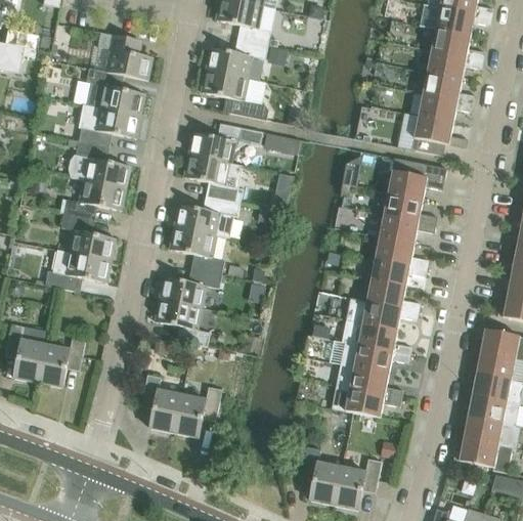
[(245,26),(242,39),(267,44),(270,31),(257,28),(262,6),(234,0),(219,0),(216,19),(245,26)]
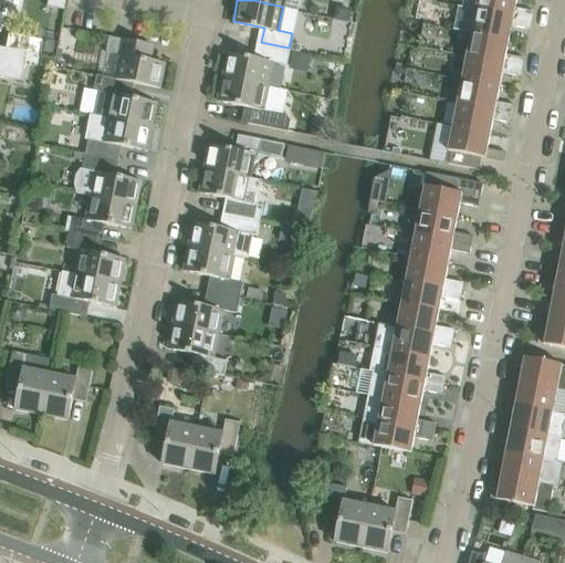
[(514,6),(515,0),(462,0),(461,4),(531,18),(533,9),(514,6)]
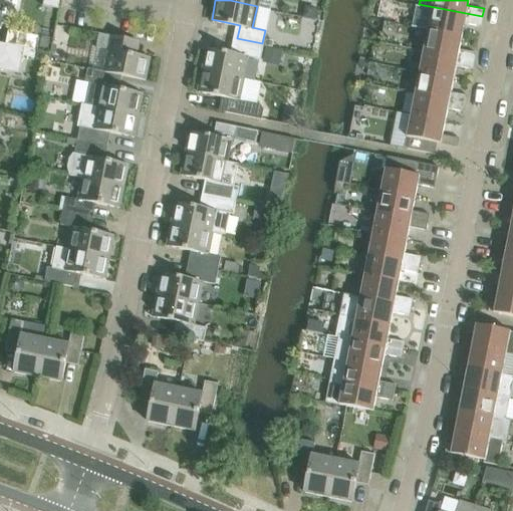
[(412,24),(427,27),(461,34),(464,21),(480,24),(482,16),(419,4),(416,3),(412,24)]
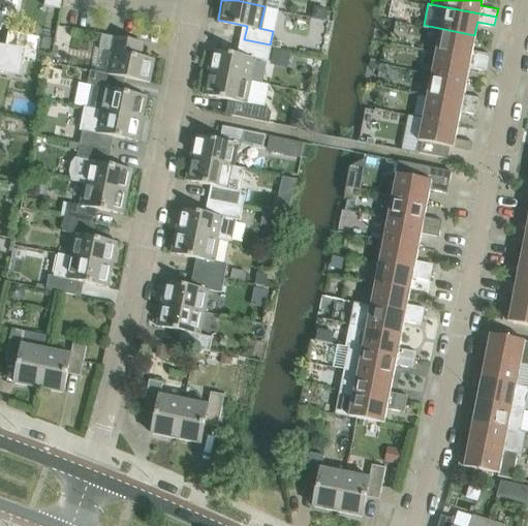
[(439,28),(434,51),(488,61),(489,53),(472,49),(474,35),(439,28)]
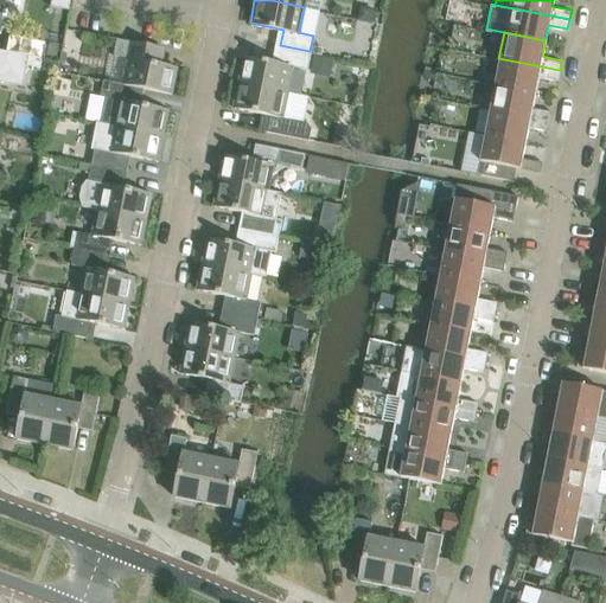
[(40,56),(44,39),(8,33),(6,49),(29,53),(31,55),(40,56)]
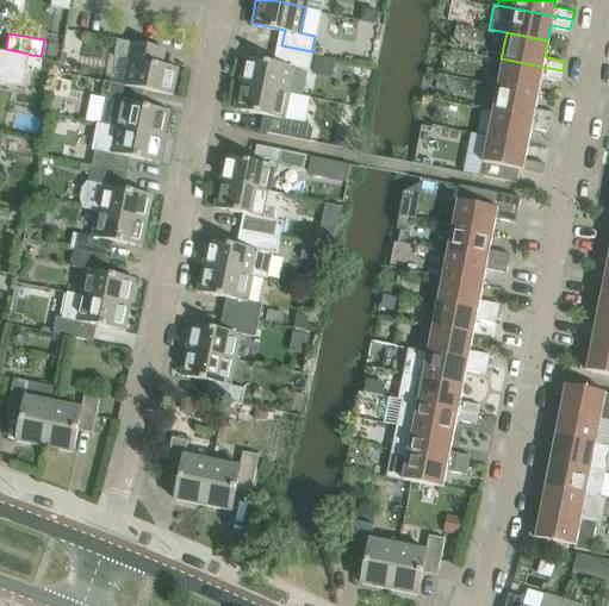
[(117,37),(113,54),(128,56),(123,82),(137,86),(143,87),(172,93),(176,66),(161,62),(165,47),(145,43),(117,37)]
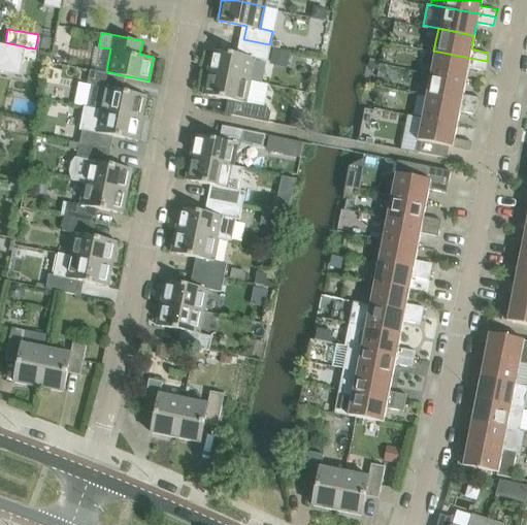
[(269,44),(243,39),(241,54),(211,47),(207,70),(249,78),(254,56),(266,59),(269,44)]
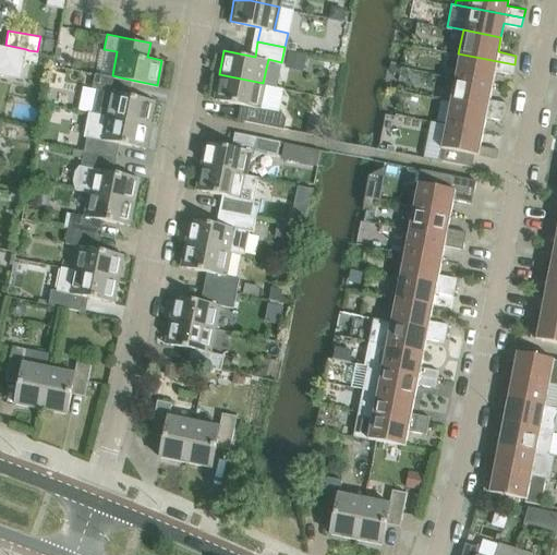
[(0,74),(12,73),(20,68),(25,58),(26,49),(5,45),(0,44),(0,74)]
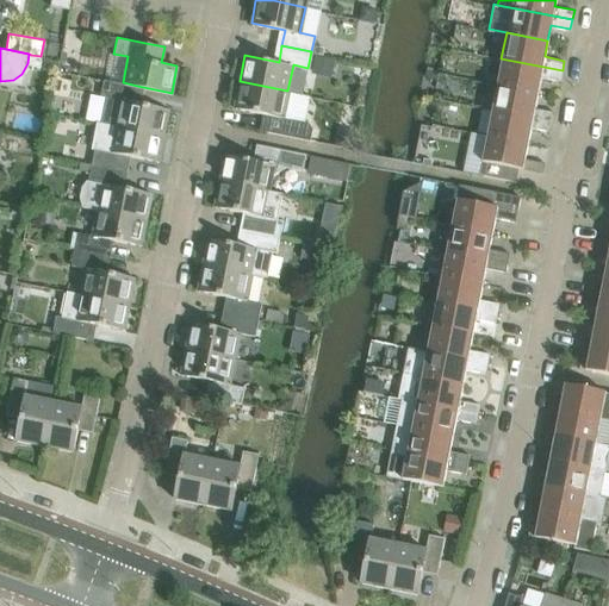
[(315,54),(312,69),(331,73),(334,57),(315,54)]
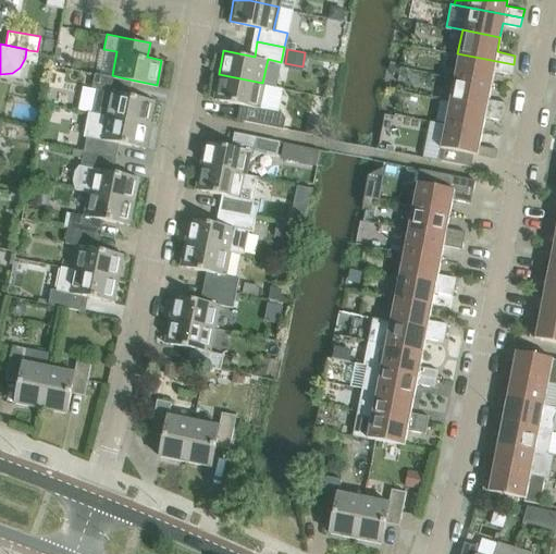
[(28,50),(27,59),(35,60),(37,51),(28,50)]
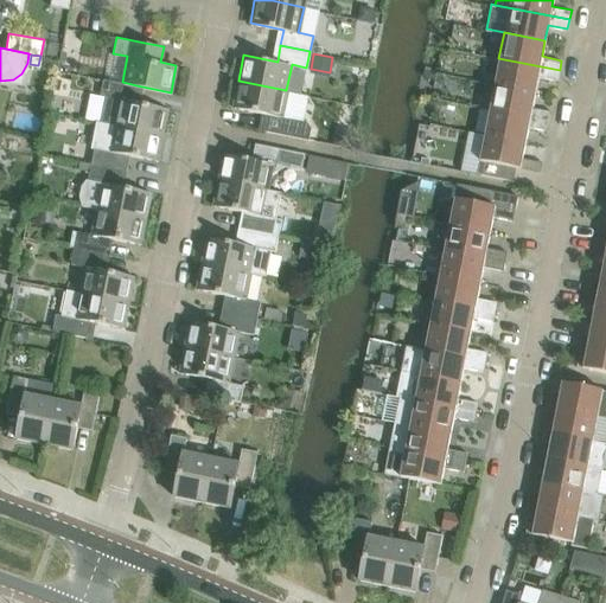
[(498,58),(493,83),(535,91),(538,75),(557,79),(560,70),(498,58)]
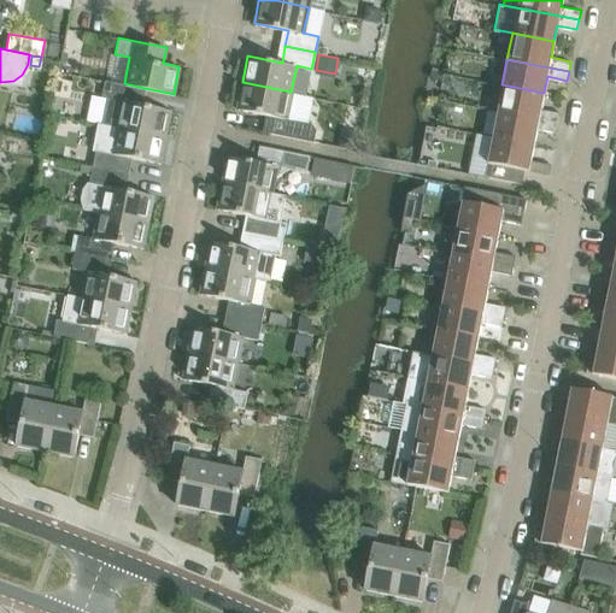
[(104,80),(101,96),(107,98),(101,123),(116,125),(165,136),(170,110),(141,104),(135,102),(139,87),(124,83),(110,81),(104,80)]
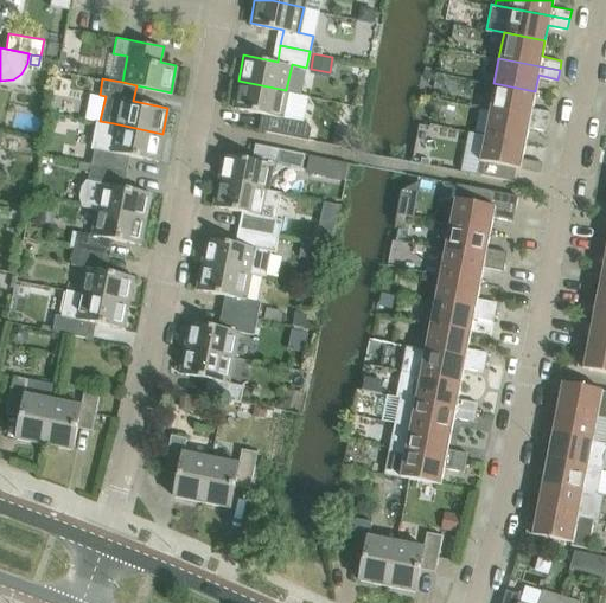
[(281,116),(286,90),(238,81),(233,107),(267,113),(263,129),(308,139),(311,127),(307,121),(297,119),(281,116)]
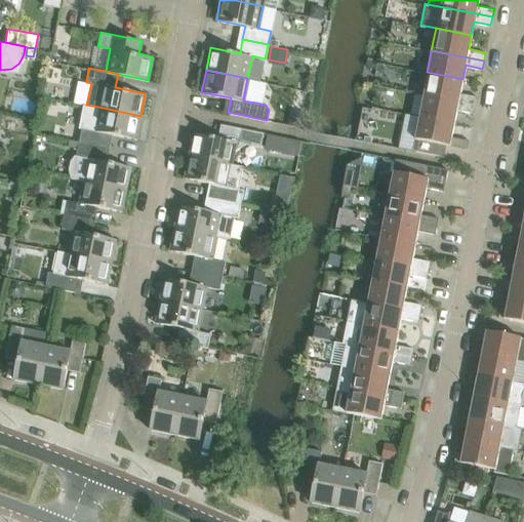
[(420,71),(416,92),(422,93),(475,104),(477,95),(459,92),(462,79),(427,72),(420,71)]
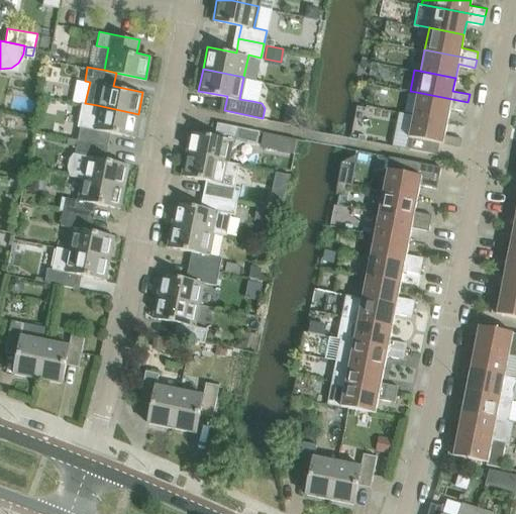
[(416,92),(412,113),(447,120),(449,107),(467,110),(468,102),(416,92)]
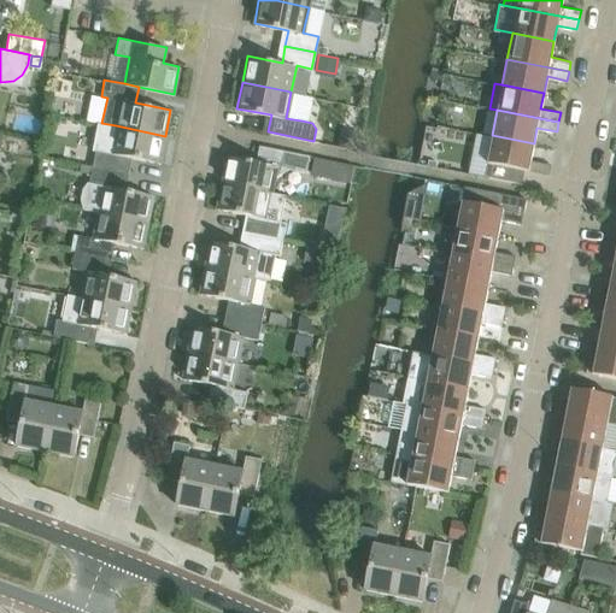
[(95,148),(92,165),(122,171),(124,155),(159,163),(165,136),(116,125),(110,152),(95,148)]
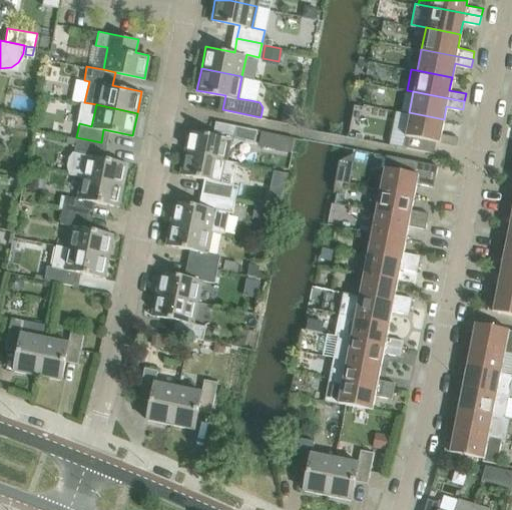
[(269,108),(267,117),(275,119),(277,110),(269,108)]
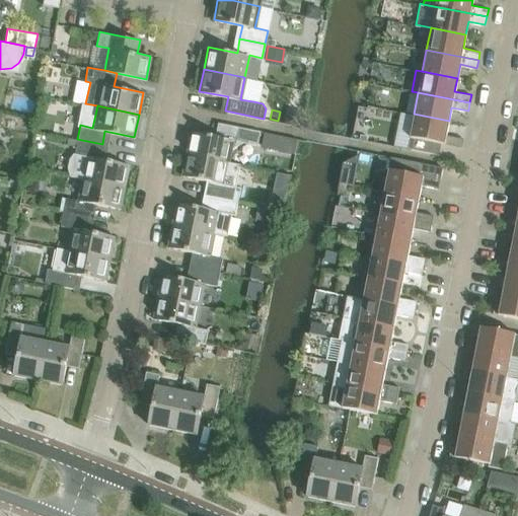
[(438,153),(441,142),(461,146),(463,137),(446,134),(449,121),(414,114),(410,136),(413,136),(411,148),(438,153)]
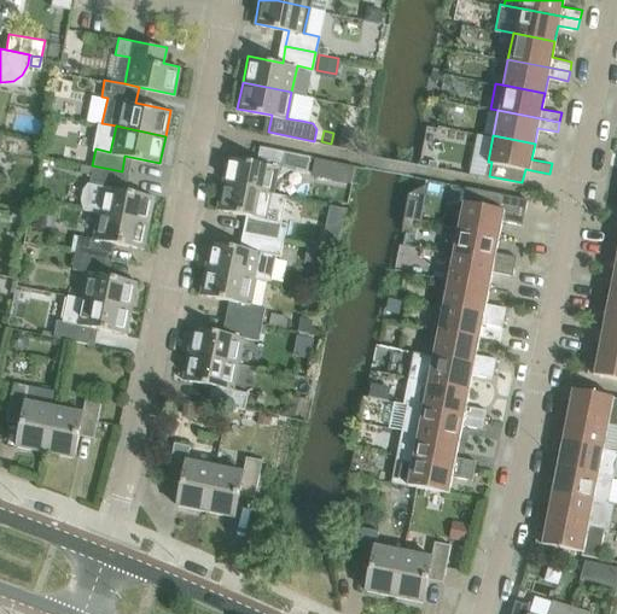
[(228,155),(222,182),(272,192),(274,177),(289,168),(307,171),(309,155),(266,146),(262,162),(256,161),(228,155)]
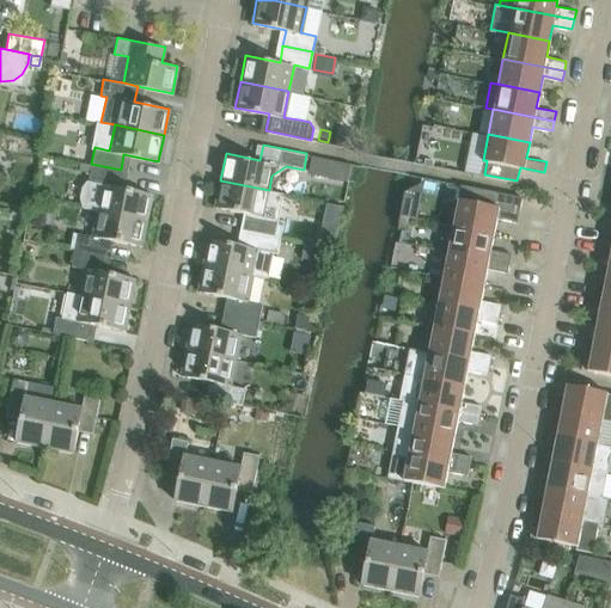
[(315,155),(311,171),(322,173),(325,158),(315,155)]
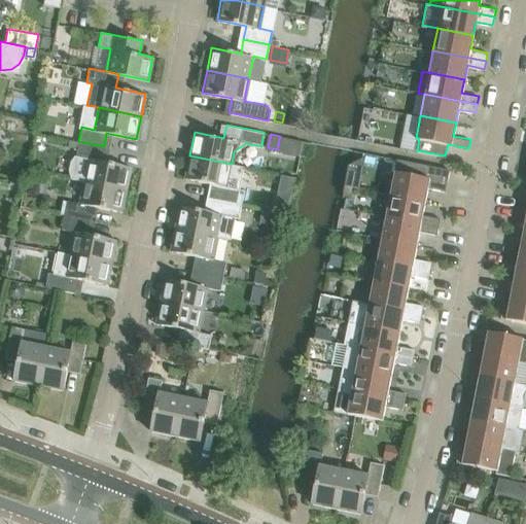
[(70,177),(83,180),(126,188),(131,166),(101,161),(104,146),(78,141),(75,155),(74,155),(69,162),(68,170),(70,177)]
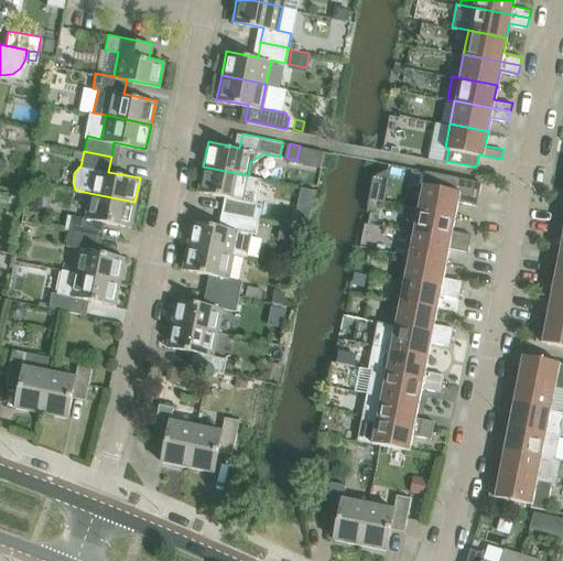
[(203,166),(198,190),(224,195),(229,196),(227,212),(258,217),(261,203),(256,202),(261,177),(248,175),(203,166)]
